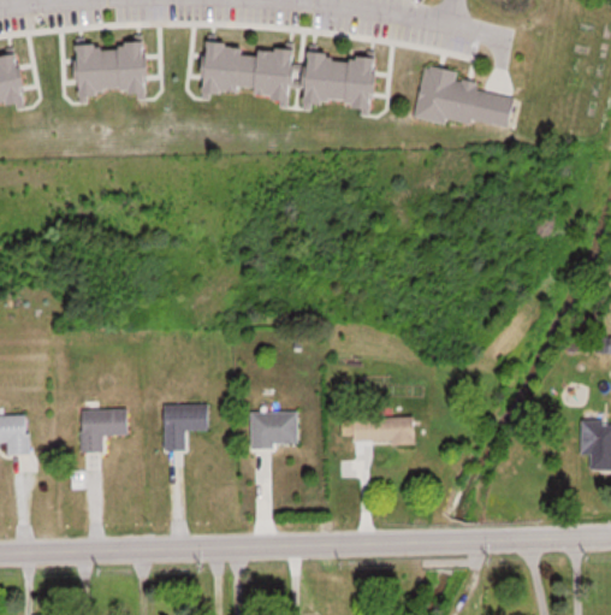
[(77,45),(78,94),(147,92),(146,42),(77,45)]
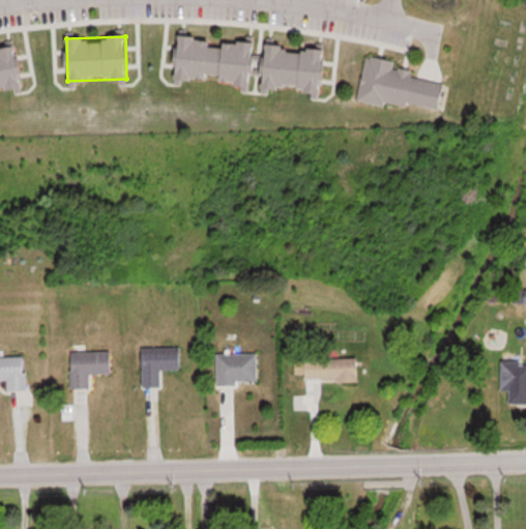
[(174,79),(257,86),(256,87),(320,92),(324,50),(261,43),(178,36),(174,79)]
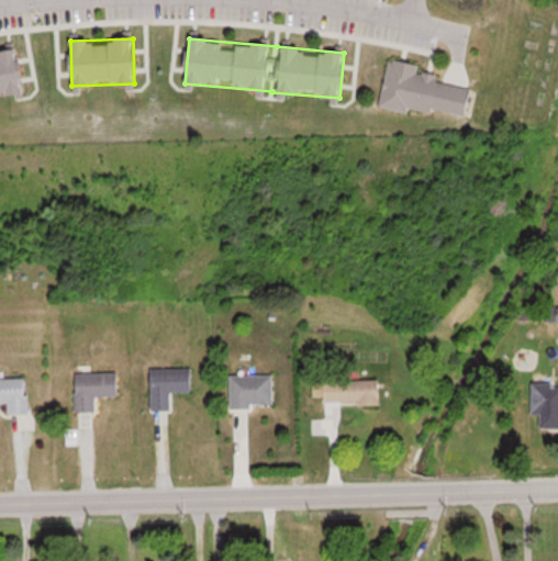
[(0,96),(23,92),(15,48),(0,51),(0,96)]
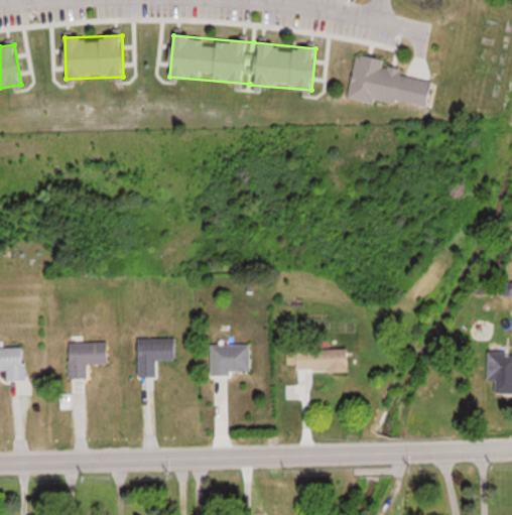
[(347,96),(426,110),(431,82),(398,76),(400,65),(354,56),(347,96)]
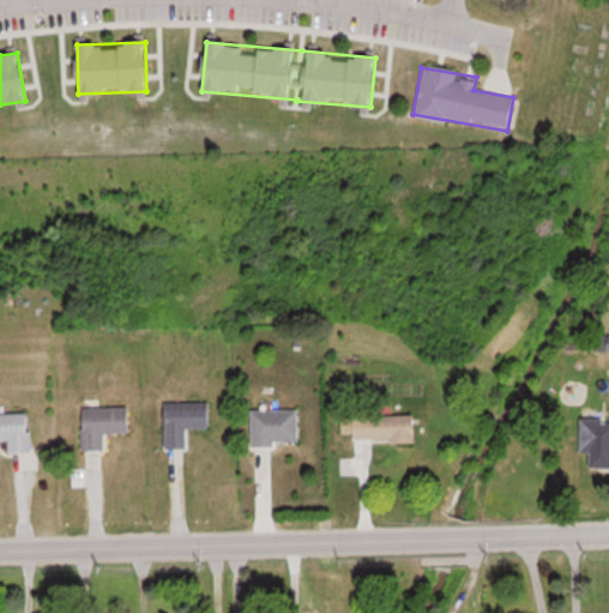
[(608,336),(591,337),(591,352),(608,352),(608,336)]
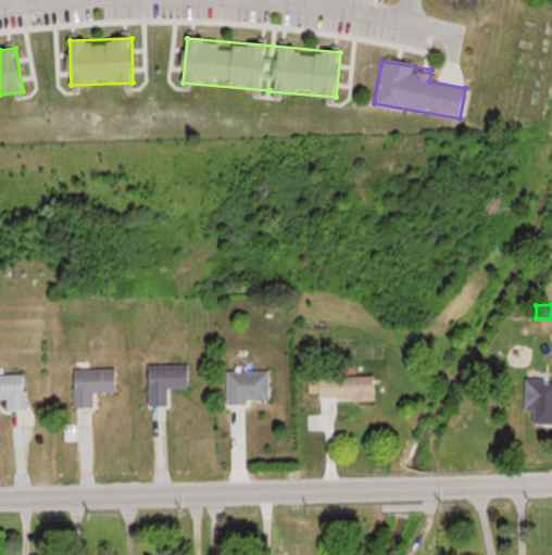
[(187,389),(187,366),(147,366),(147,407),(166,407),(166,389),(187,389)]
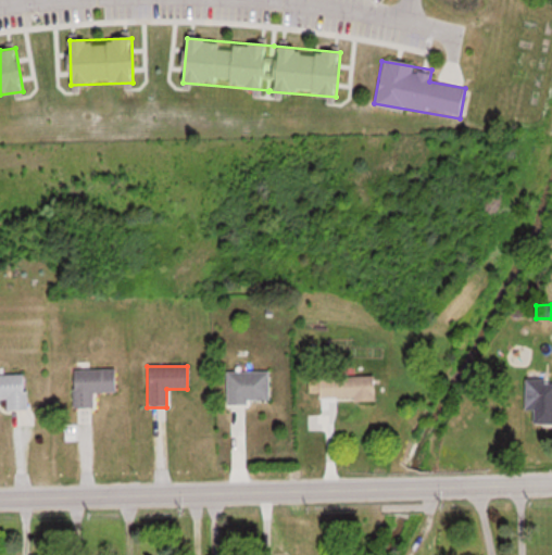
[(73,370),(73,407),(92,407),(92,394),(114,394),(114,370),(73,370)]
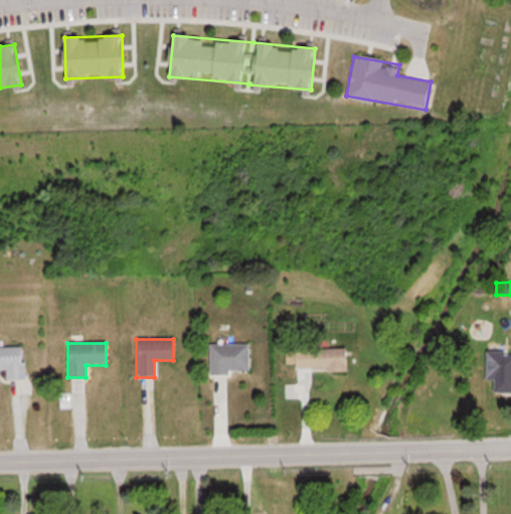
[(208,345),(208,374),(247,374),(247,345),(208,345)]
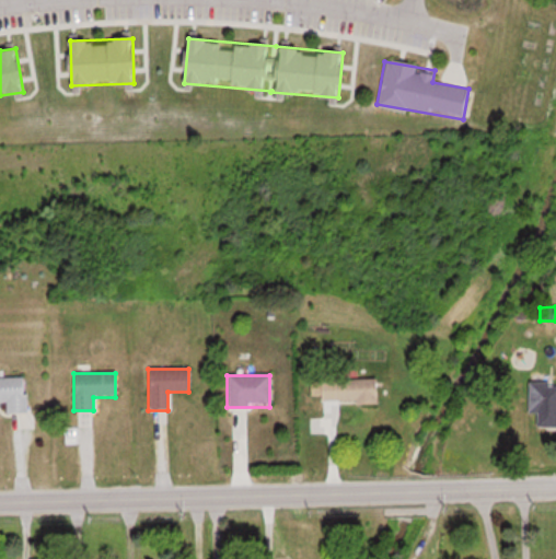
[(6,414),(25,412),(25,377),(0,377),(0,404),(6,405),(6,414)]
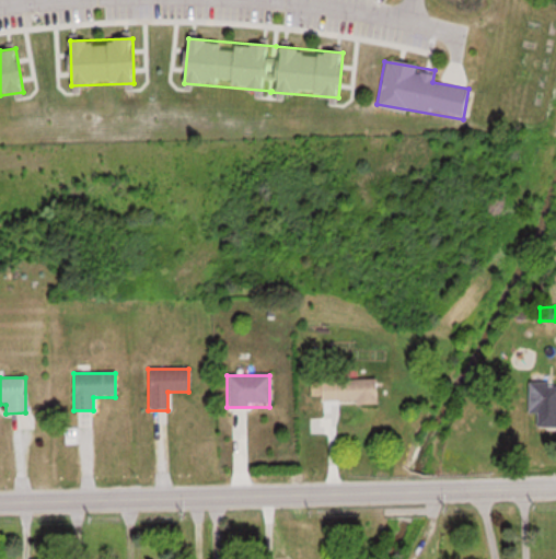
[(377,380),(322,380),(322,405),(377,405),(377,380)]
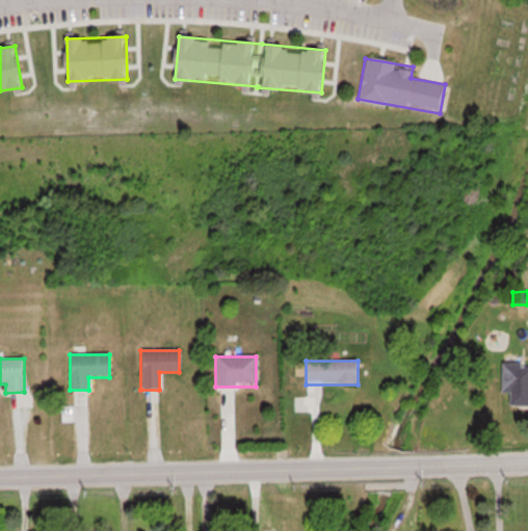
[(527,405),(527,363),(501,364),(501,394),(509,394),(509,406),(527,405)]
